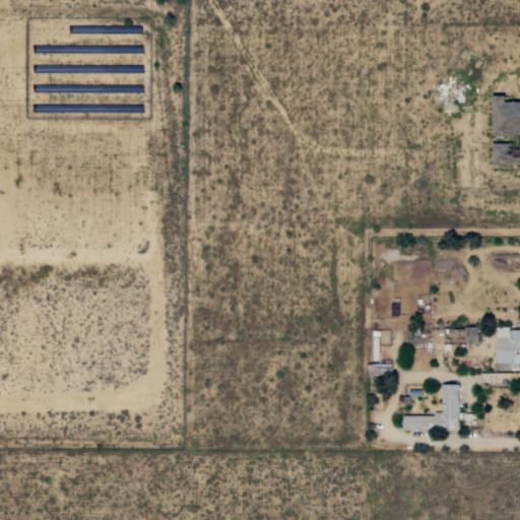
[(507,94),(507,102),(519,102),(519,134),(516,134),(516,135),(495,135),(495,94),(507,94)]
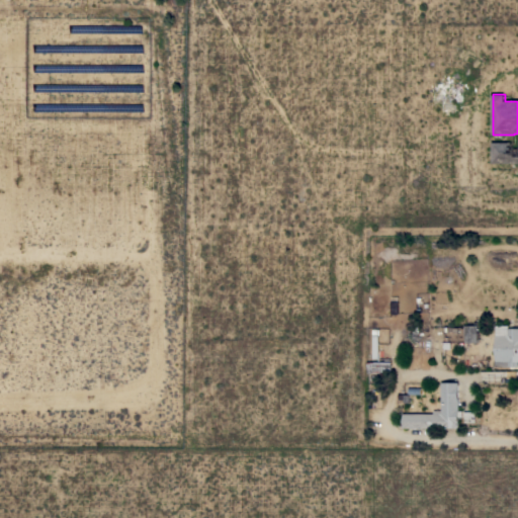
[(511,142),(511,145),(509,145),(509,147),(511,147),(511,149),(509,149),(509,151),(506,151),(506,152),(511,152),(511,154),(517,154),(517,163),(493,163),(493,142),(511,142)]
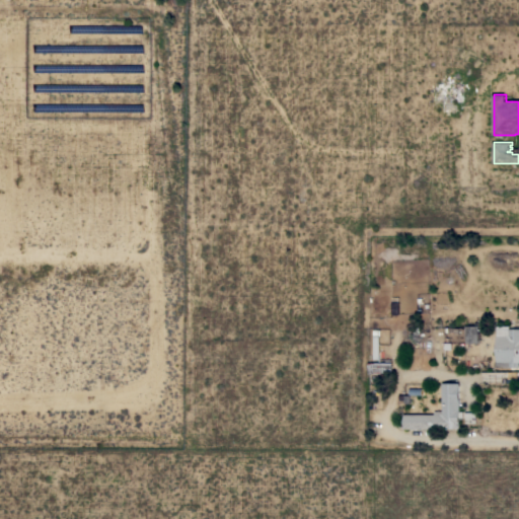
[(478,325),(477,343),(468,343),(467,349),(465,349),(465,325),(478,325)]
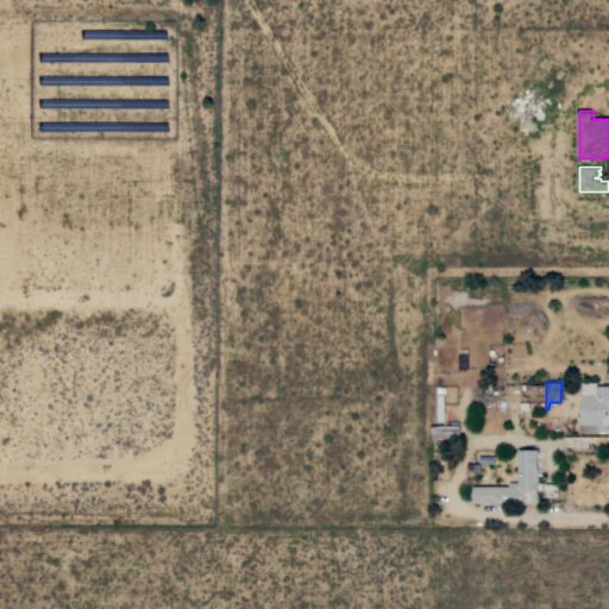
[(582,385),(582,382),(597,382),(597,385),(608,385),(608,431),(597,431),(582,431),(582,425),(583,385),(582,385)]
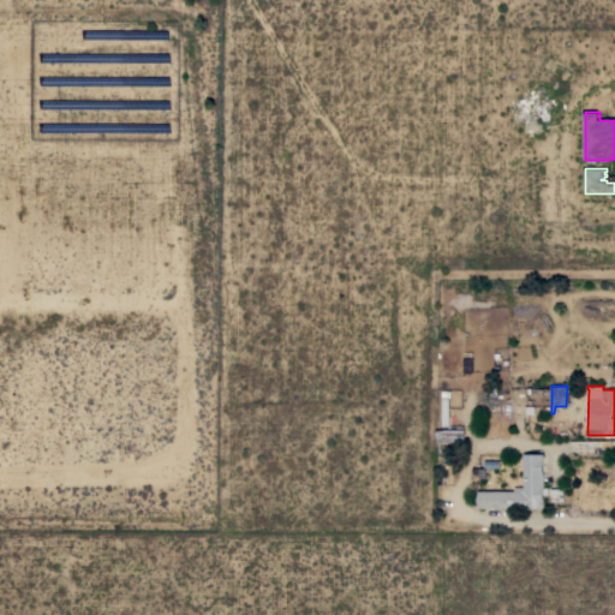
[(442,398),(442,389),(452,389),(451,398),(449,425),(442,425),(443,398),(442,398)]
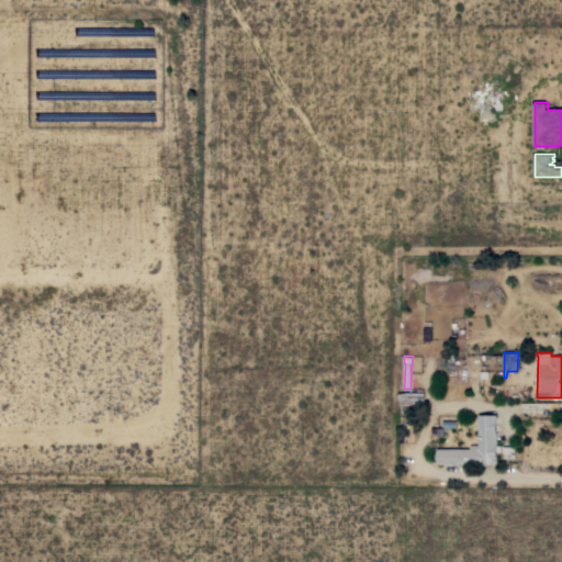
[(398,392),(425,392),(425,404),(398,404),(398,392)]
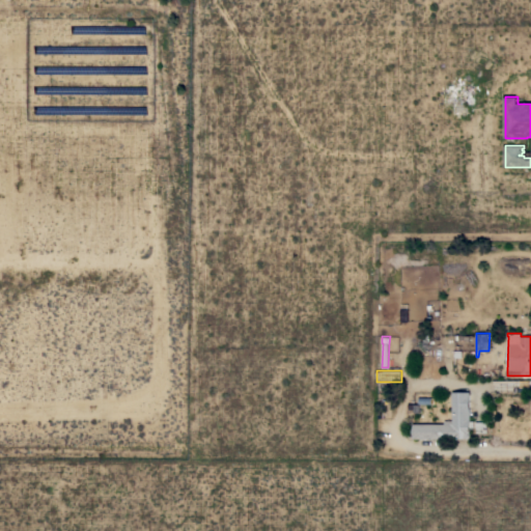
[(470,391),(470,421),(474,421),(474,427),(470,427),(470,439),(413,439),(414,424),(444,424),(444,420),(452,420),(452,391),(470,391)]
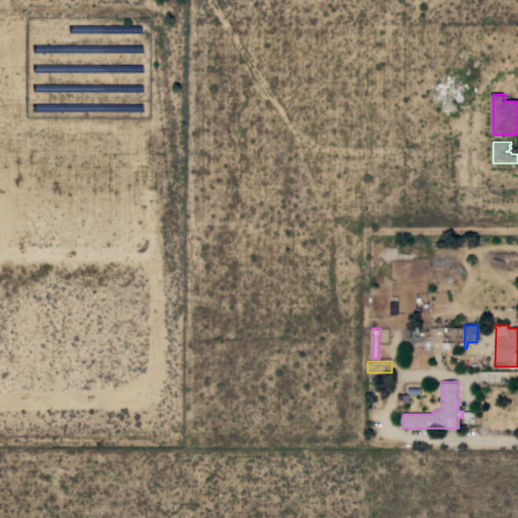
All buildings are outlined.
